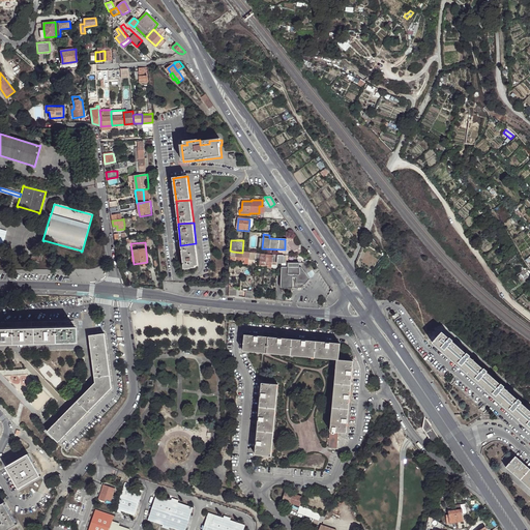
[(180,245),(183,269),(189,269),(189,267),(198,266),(196,243),(180,245)]
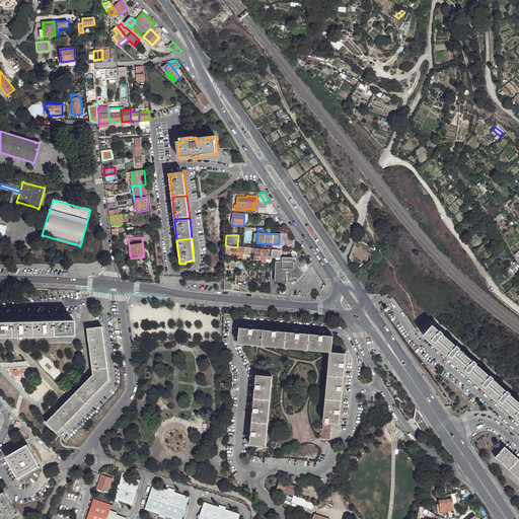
[(228,246),(225,245),(225,251),(231,252),(235,252),(238,252),(238,255),(238,258),(242,260),(243,254),(243,253),(249,254),(250,248),(237,247),(228,246)]
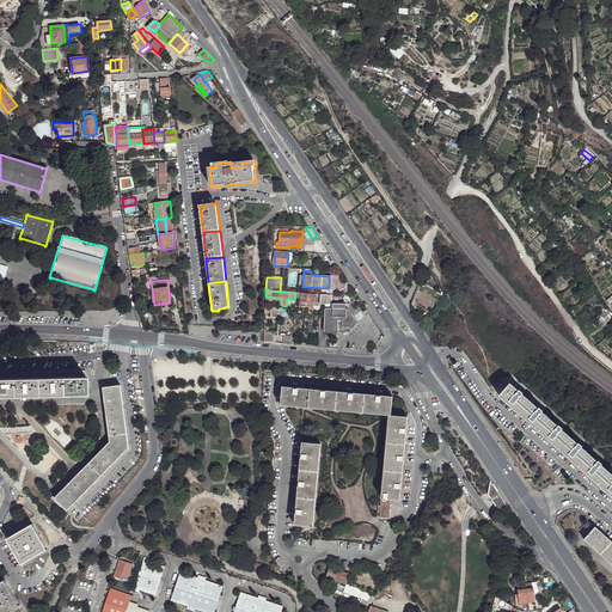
[(335,304),(332,304),(332,310),(325,308),(324,332),(332,332),(332,334),(338,334),(338,324),(341,324),(341,334),(342,334),(346,334),(349,331),(349,330),(352,329),(354,326),(356,324),(348,310),(346,310),(346,305),(343,305),(343,303),(335,301),(335,304)]
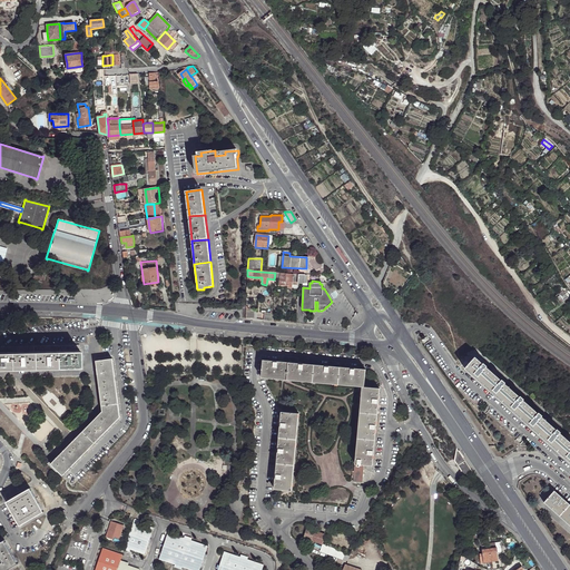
[(80,367),(80,351),(59,352),(60,369),(80,367)]
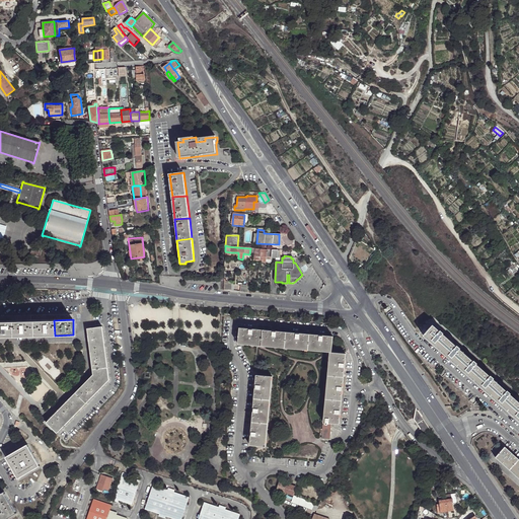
[(0,320),(0,336),(12,337),(11,321),(0,320)]
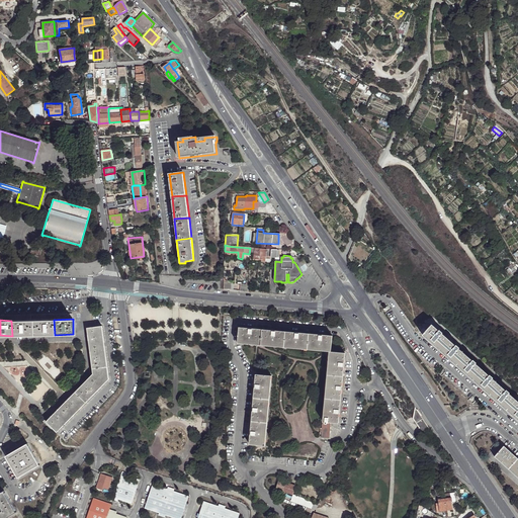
[(11,321),(12,336),(33,335),(32,320),(11,321)]
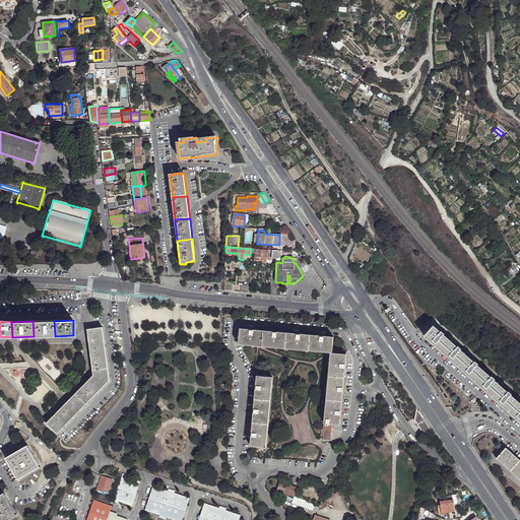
[(55,336),(54,321),(33,321),(34,336),(55,336)]
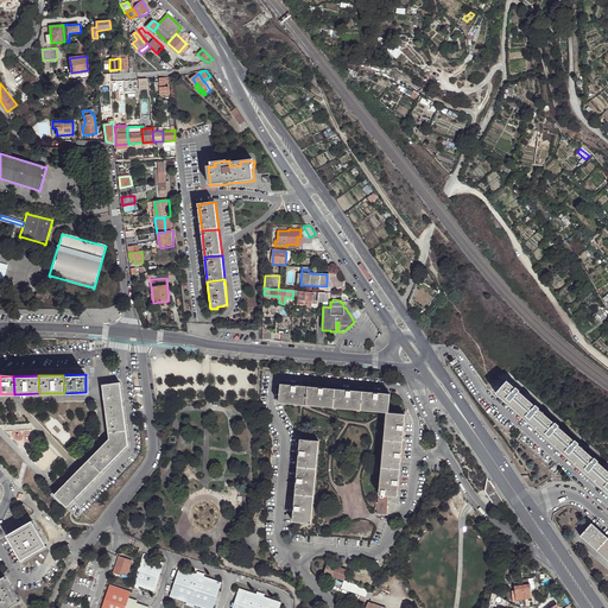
[(514,387),(507,380),(496,392),(514,409),(525,397),(518,391),(519,390),(515,386),(514,387)]
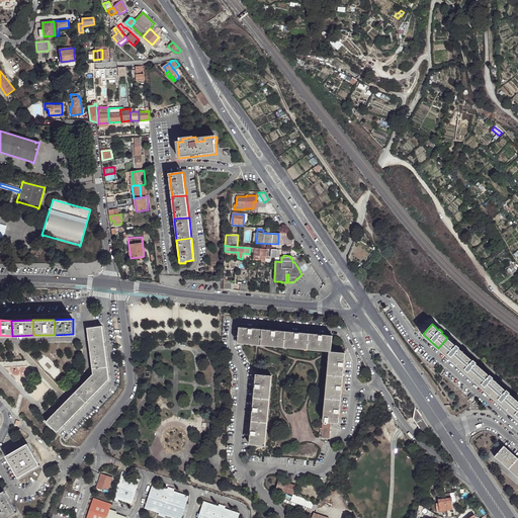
[(76,327),(73,327),(73,334),(55,335),(33,335),(12,336),(0,335),(0,338),(76,337),(76,327)]
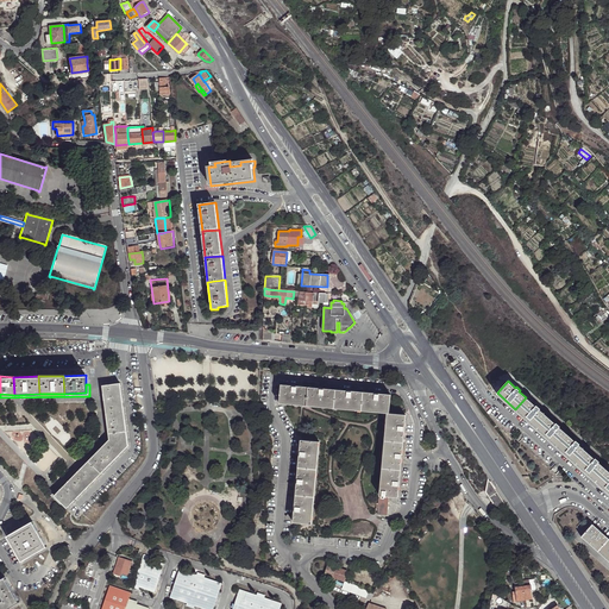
[(107,410),(125,409),(121,384),(104,387),(107,410)]
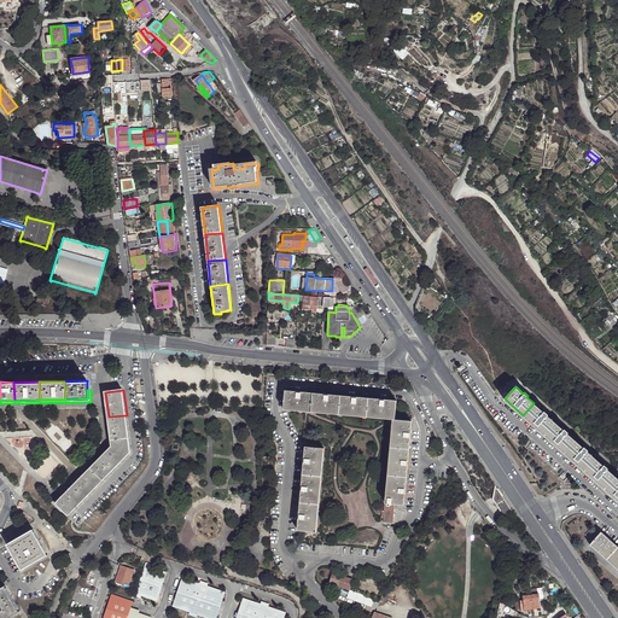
[(313,392),(285,390),(284,409),(312,412),(313,392)]
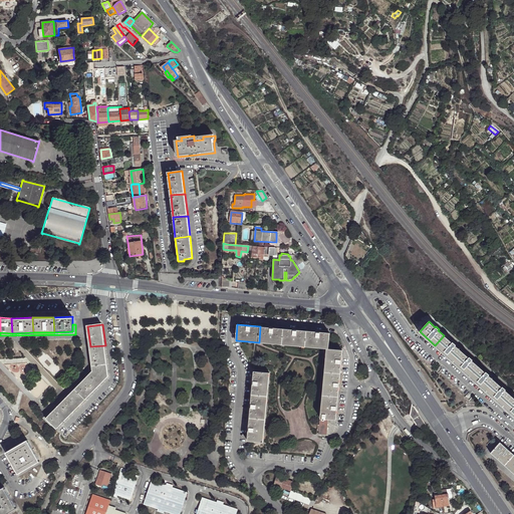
[(260,326),(259,342),(283,344),(284,328),(260,326)]
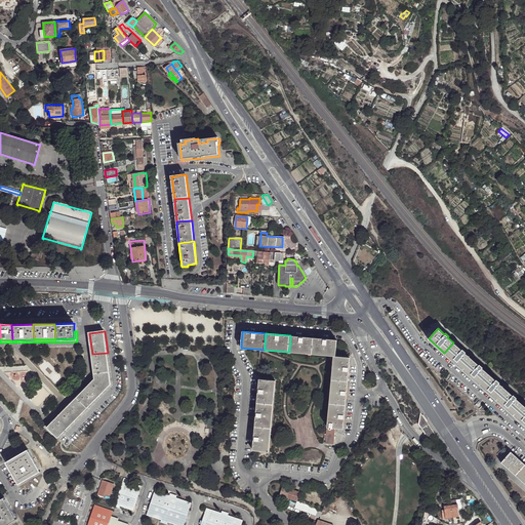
[(289,352),(312,354),(314,338),(290,335),(289,352)]
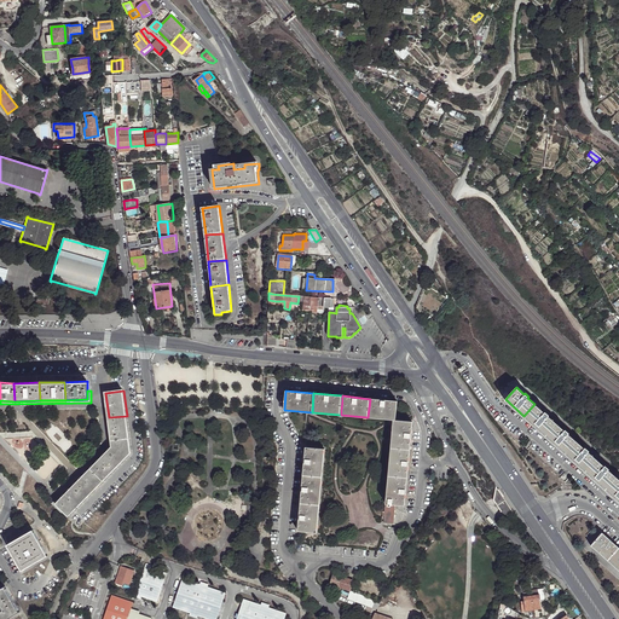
[(368,417),(394,421),(395,401),(370,399),(368,417)]
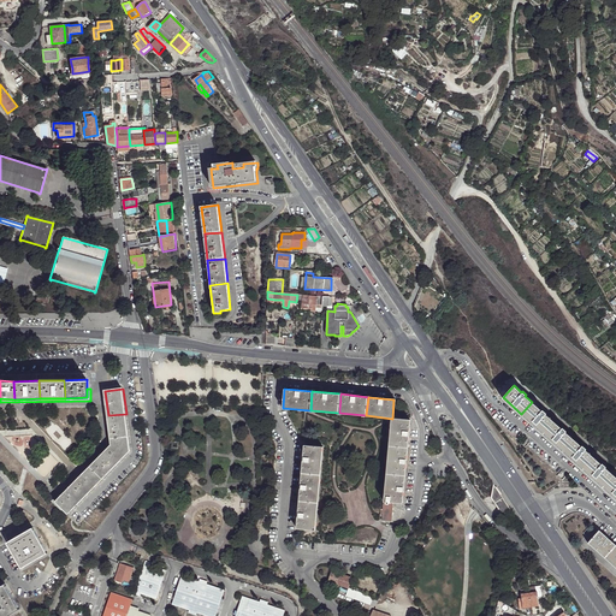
[(540,409),(532,402),(521,414),(539,431),(550,419),(545,414),(546,413),(542,409),(540,409)]
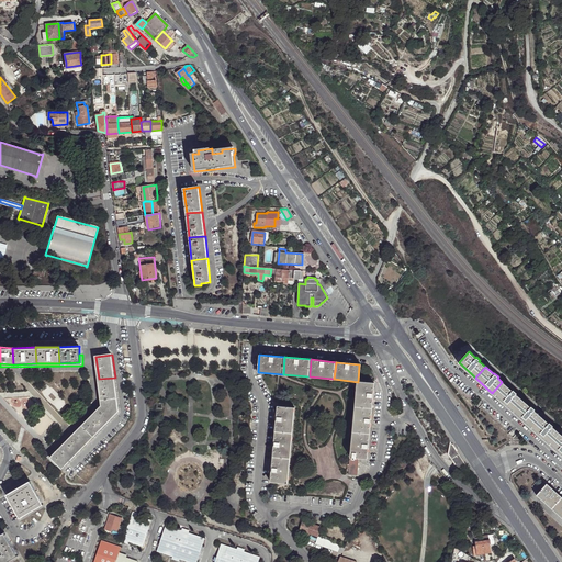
[(99,379),(101,401),(117,398),(115,378),(99,379)]
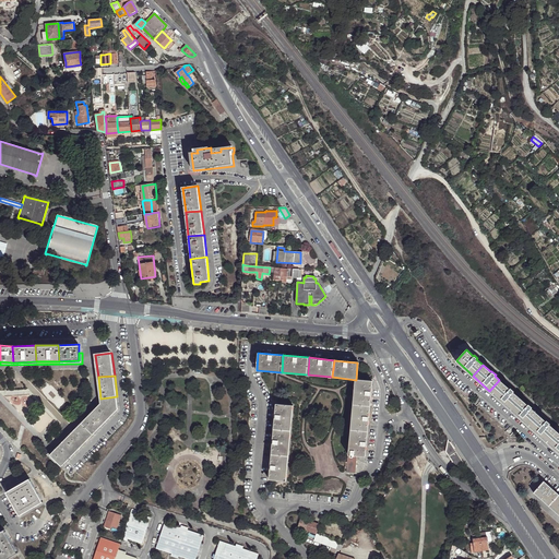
[(372,380),(357,379),(354,400),(370,401),(372,380)]
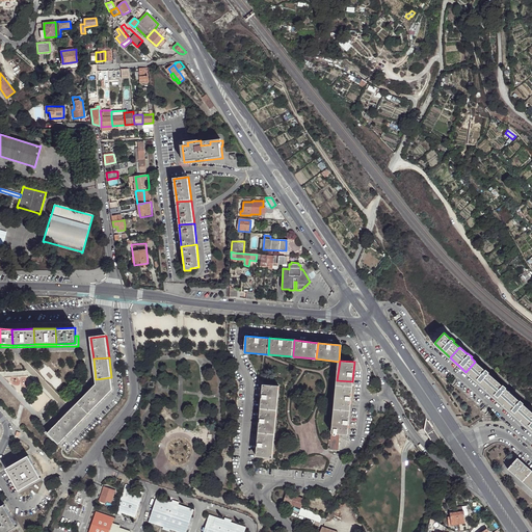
[(484,369),(475,362),(466,372),(485,390),(495,378),(487,372),(488,371),(485,368),(484,369)]
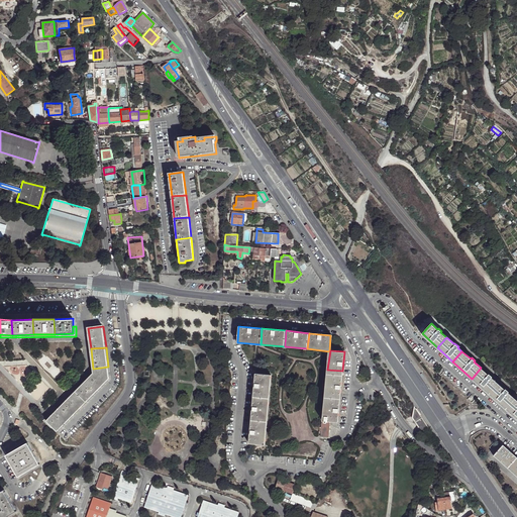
[(94,374),(88,380),(99,390),(110,379),(108,367),(93,369),(94,374)]
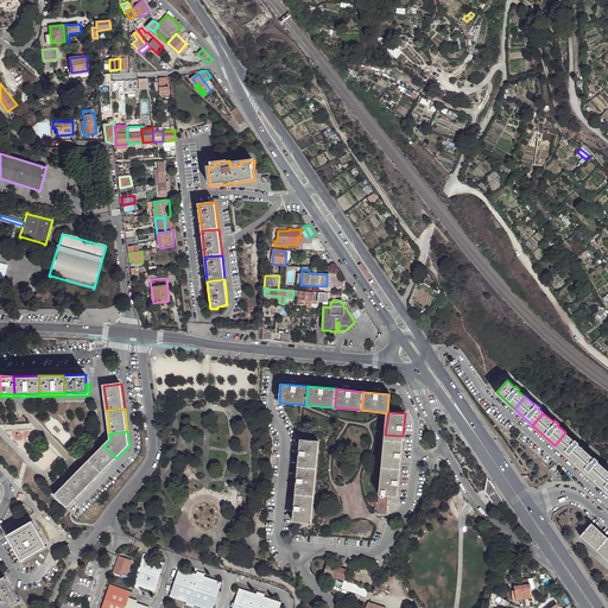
[(574,439),(565,432),(555,445),(574,462),(584,450),(577,443),(578,442),(575,438),(574,439)]
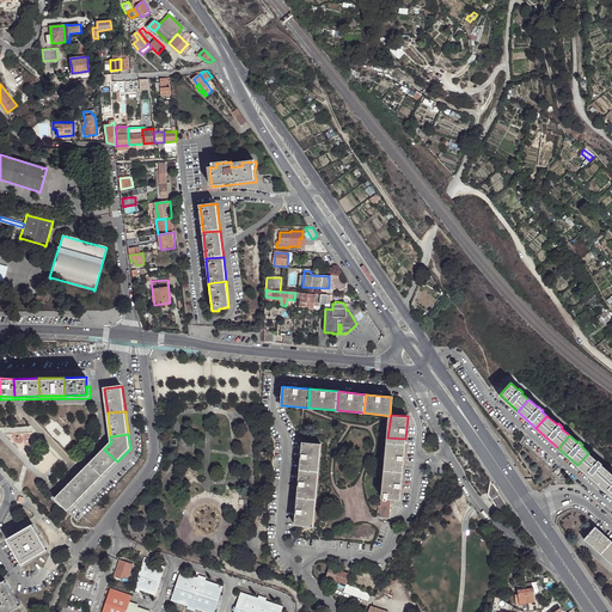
[(387,438),(385,467),(403,469),(405,439),(387,438)]
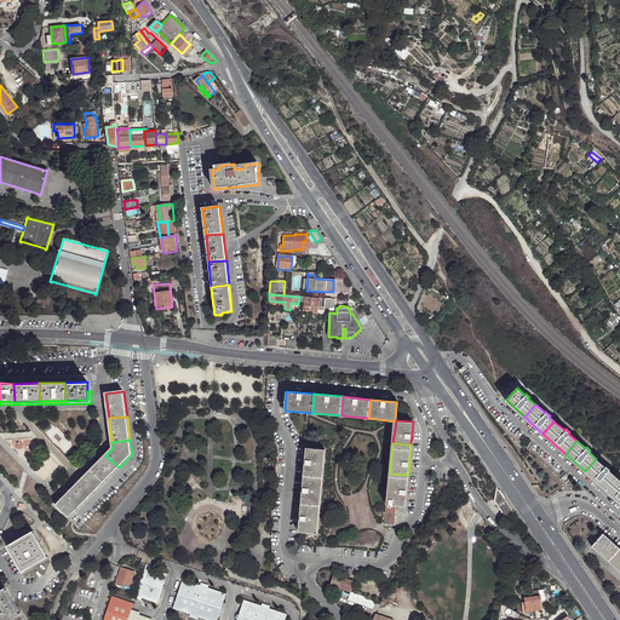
[(105,455),(113,448),(109,447),(53,504),(57,504),(75,486),(91,469),(105,455)]
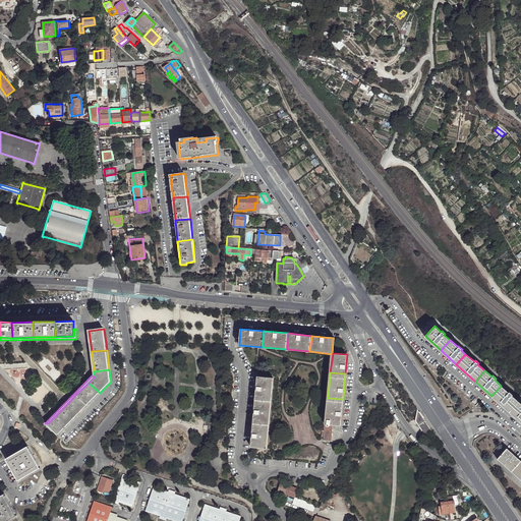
[(272,378),(256,377),(255,399),(271,400),(272,378)]
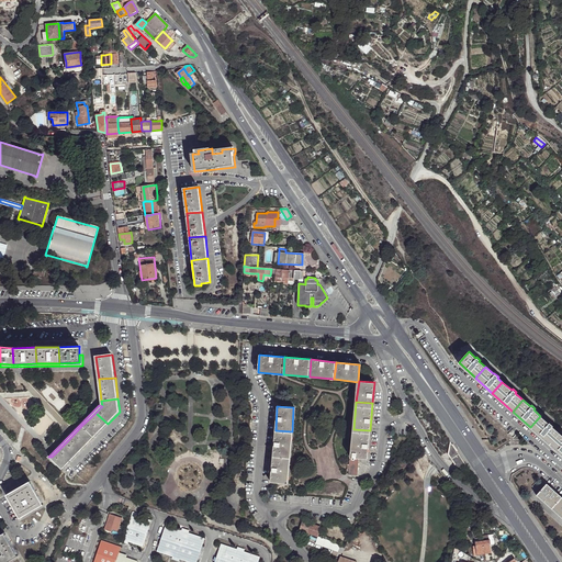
[(96,413),(82,425),(94,437),(108,424),(96,413)]
